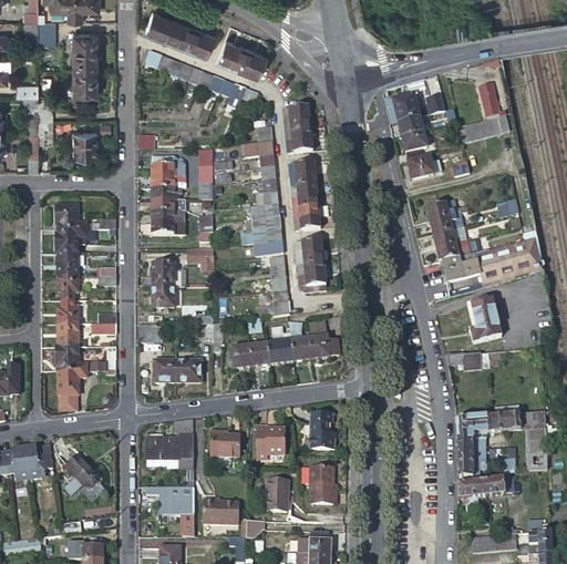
[(37,10),(37,0),(28,0),(28,1),(23,1),(23,19),(37,19),(37,10)]
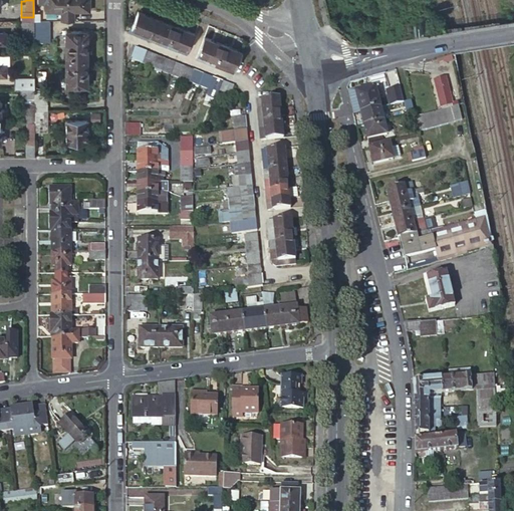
[(60,17),(67,17),(66,0),(38,0),(45,0),(45,7),(60,7),(60,17)]
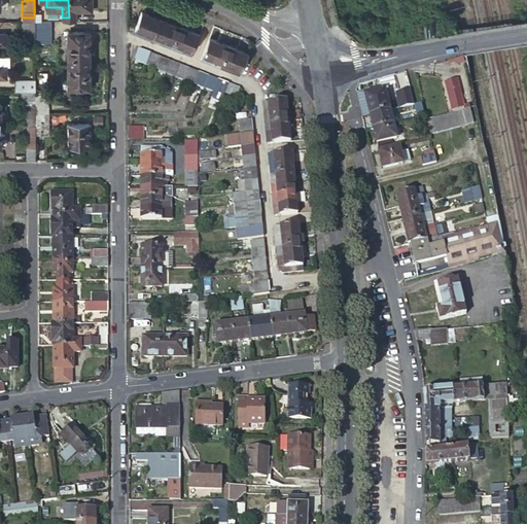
[(68,0),(69,18),(75,18),(75,7),(92,7),(91,0),(68,0)]
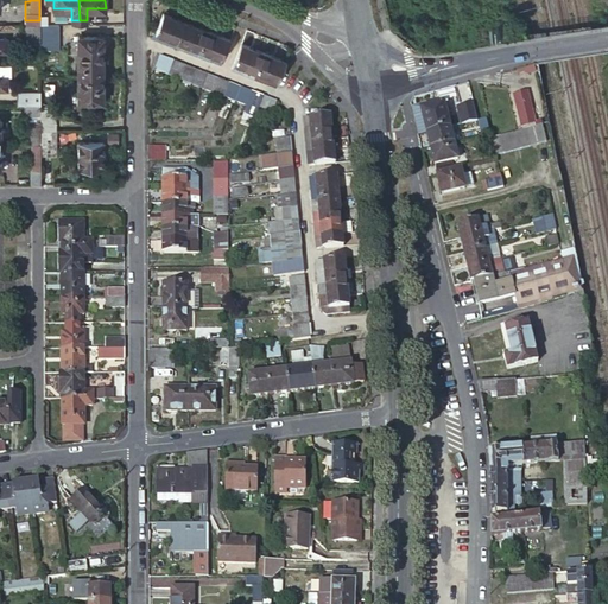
[(156,29),(168,33),(175,13),(164,10),(156,29)]
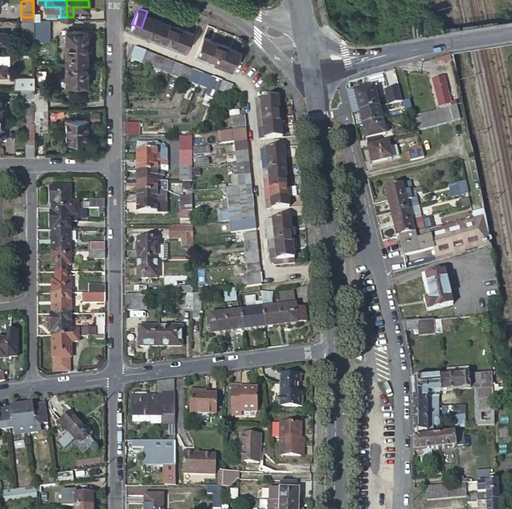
[(150,32),(157,15),(147,11),(141,28),(150,32)]
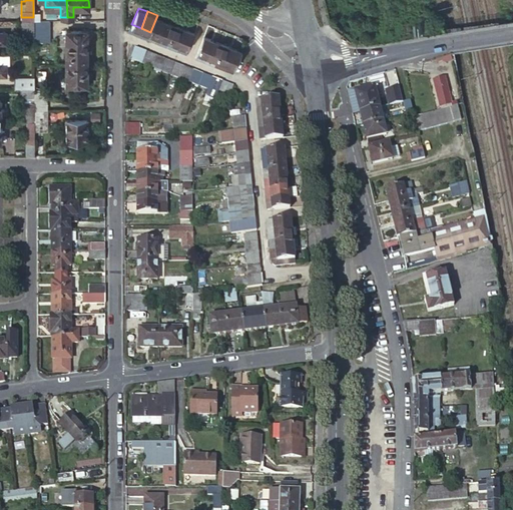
[(150,32),(159,35),(166,19),(157,15),(150,32)]
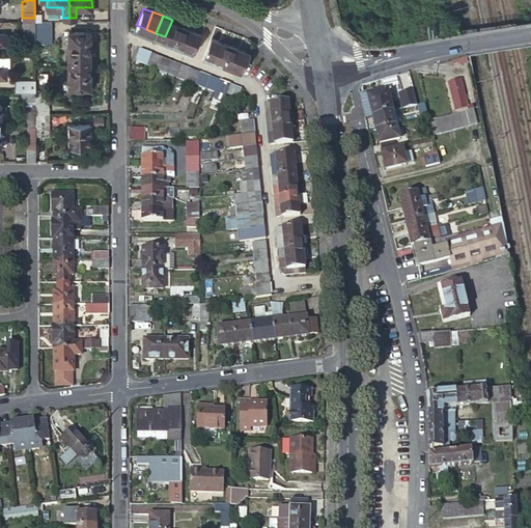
[(34,18),(22,18),(22,33),(34,33),(34,18)]
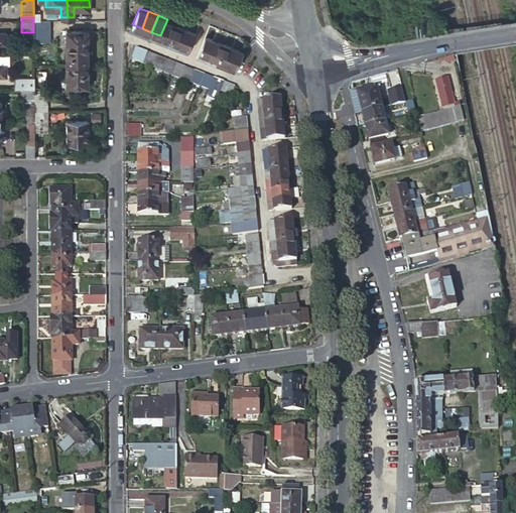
[(33,32),(33,38),(49,38),(49,17),(39,17),(33,17),(33,32)]
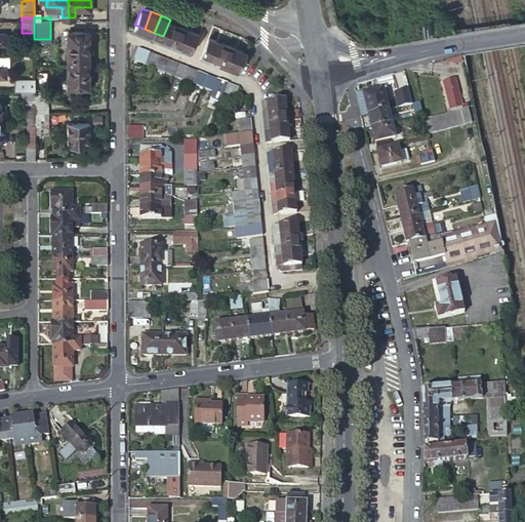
[(173,40),(179,23),(170,19),(163,36),(173,40)]
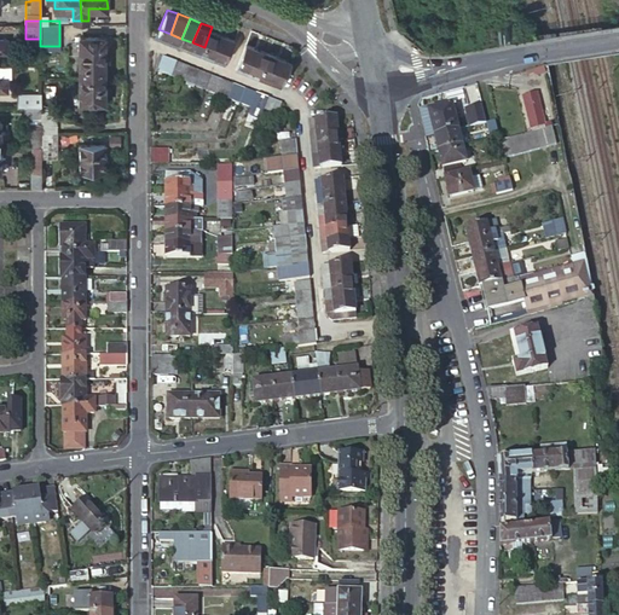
[(224,32),(212,27),(204,47),(215,51),(224,32)]
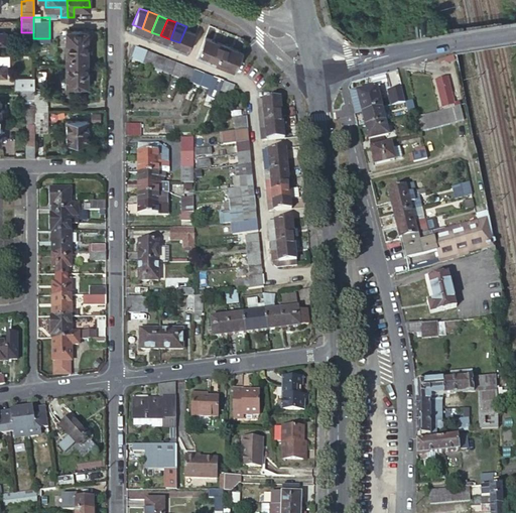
[(140,33),(142,28),(132,24),(130,29),(140,33)]
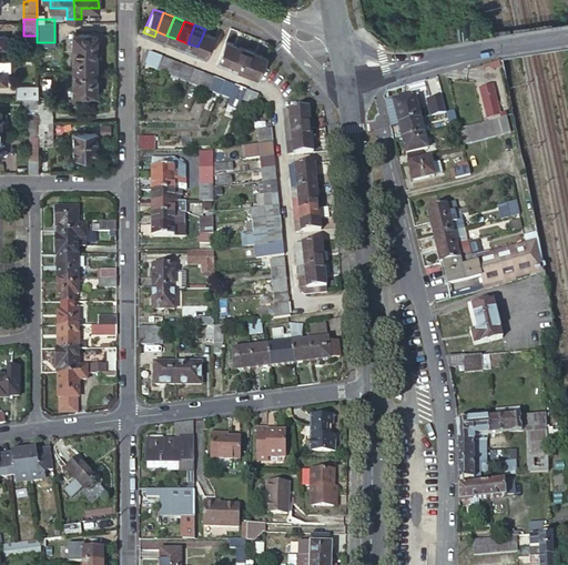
[(205,29),(198,47),(209,51),(216,33),(205,29)]
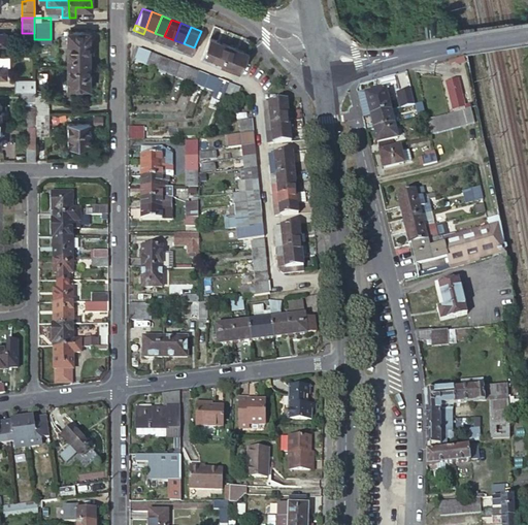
[(67,64),(89,64),(89,36),(86,36),(86,28),(67,28),(67,64)]
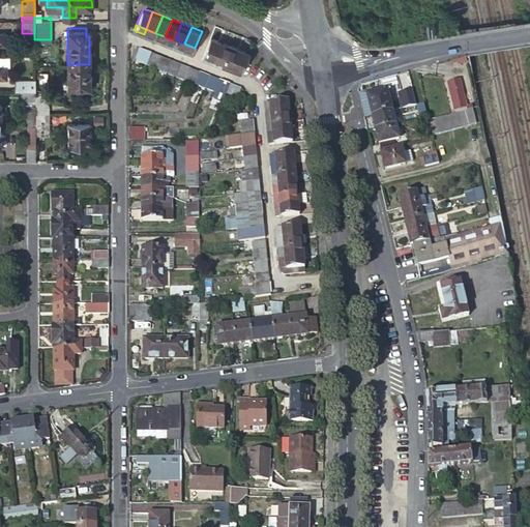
[(154,37),(155,33),(146,29),(144,34),(154,37)]
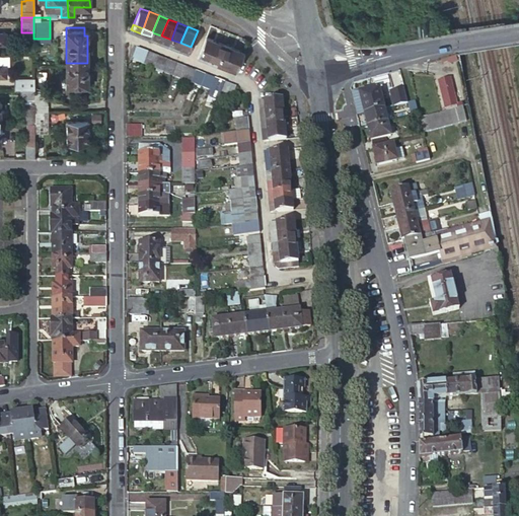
[(159,41),(161,35),(152,32),(151,37),(159,41)]
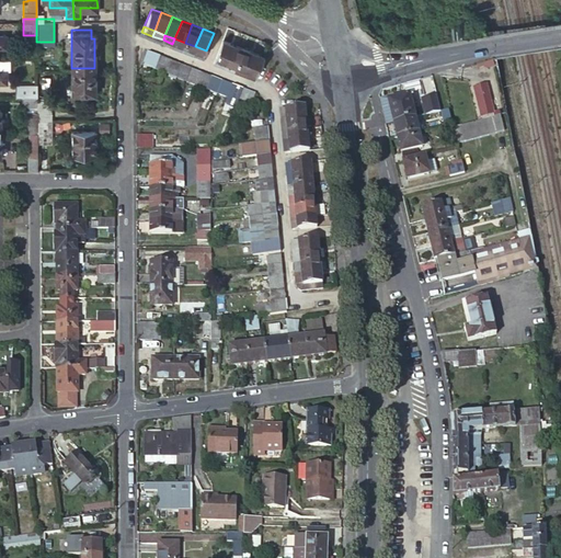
[(233,41),(222,36),(216,55),(227,58),(233,41)]
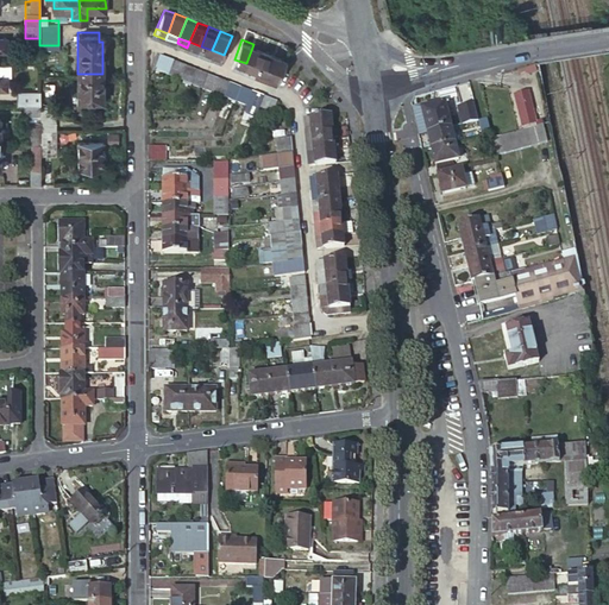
[(201,46),(189,42),(187,48),(199,51),(201,46)]
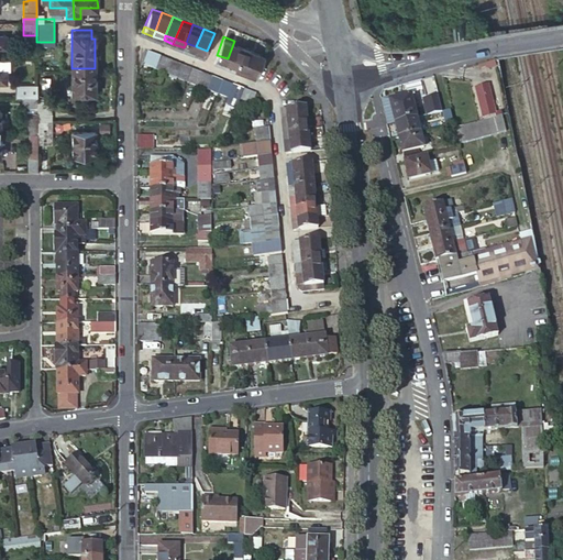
[(238,63),(244,45),(234,41),(228,58),(238,63)]
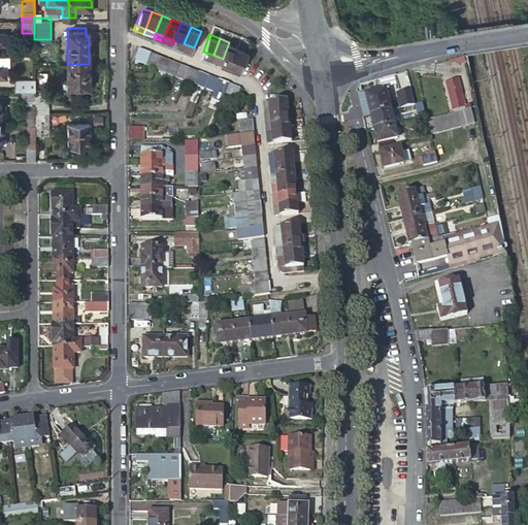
[(184,43),(174,40),(172,44),(182,48),(184,43)]
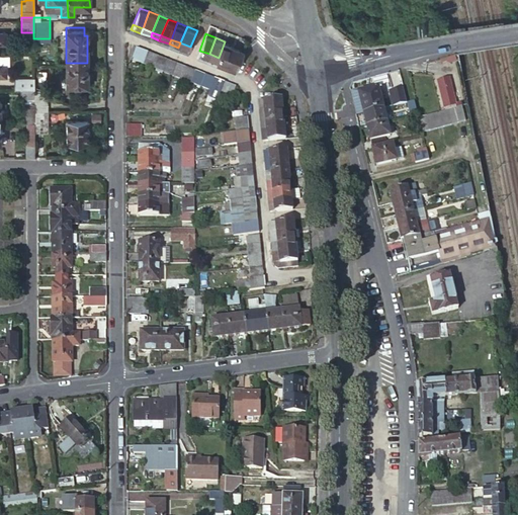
[(219,58),(228,62),(235,45),(225,41),(219,58)]
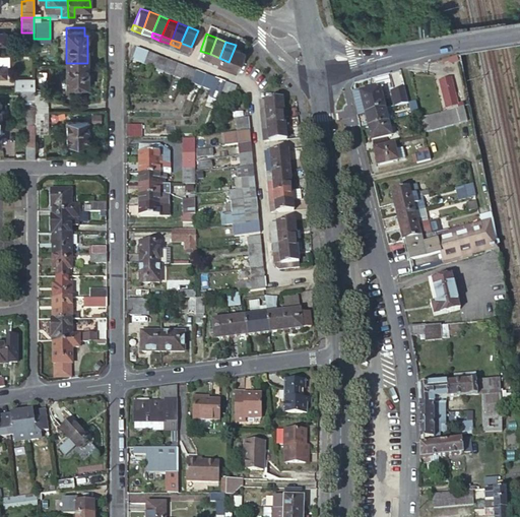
[(191,47),(181,43),(179,48),(189,52),(191,47)]
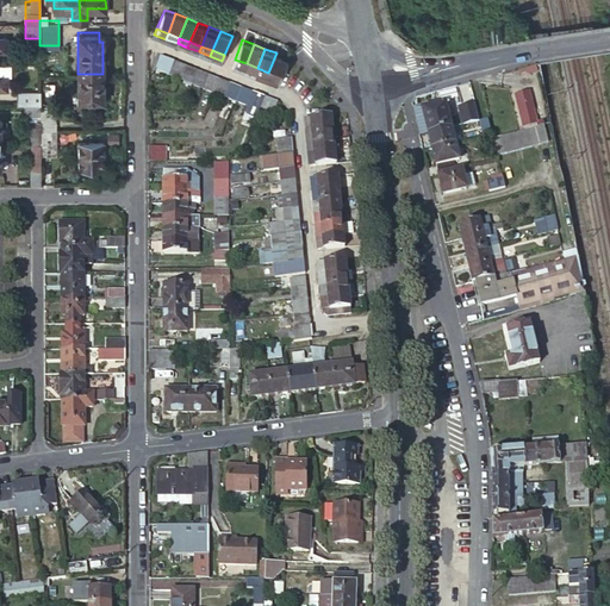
[(156,67),(169,72),(174,57),(161,52),(156,67)]
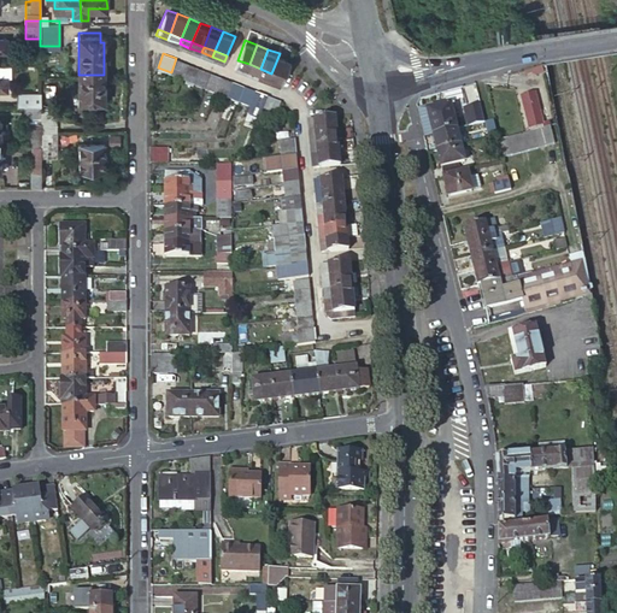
[(283,78),(292,58),(280,53),(271,74),(283,78)]
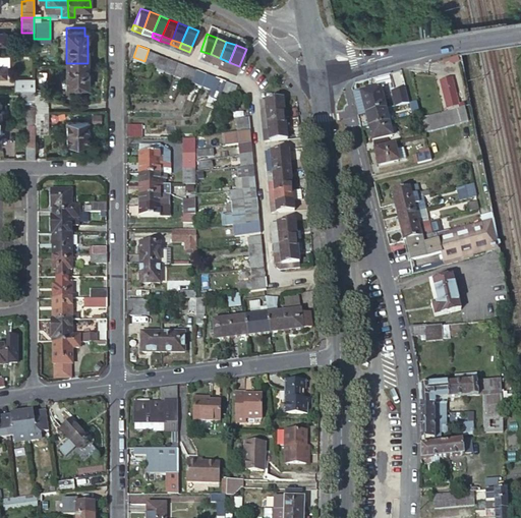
[(155,65),(159,53),(149,49),(145,61),(155,65)]
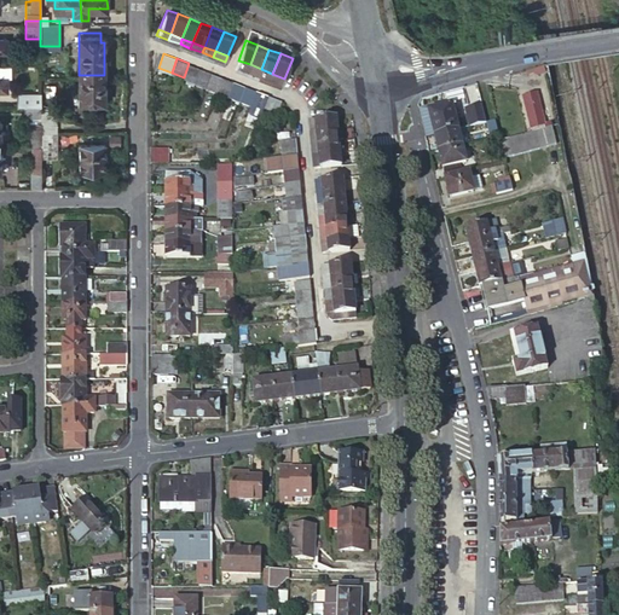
[(248,70),(250,64),(238,61),(236,65),(248,70)]
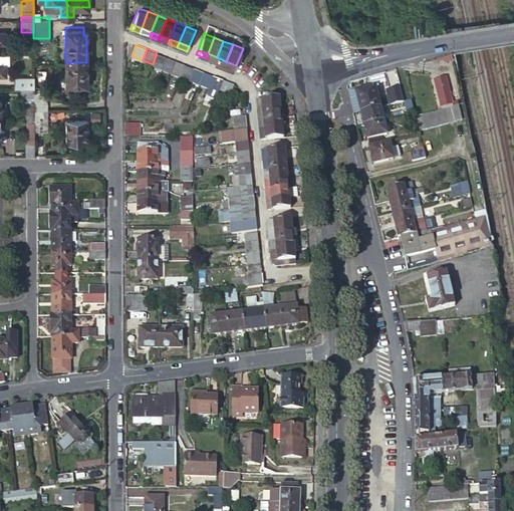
[(162,69),(162,68),(166,56),(157,52),(153,64),(156,65),(155,67),(162,69)]
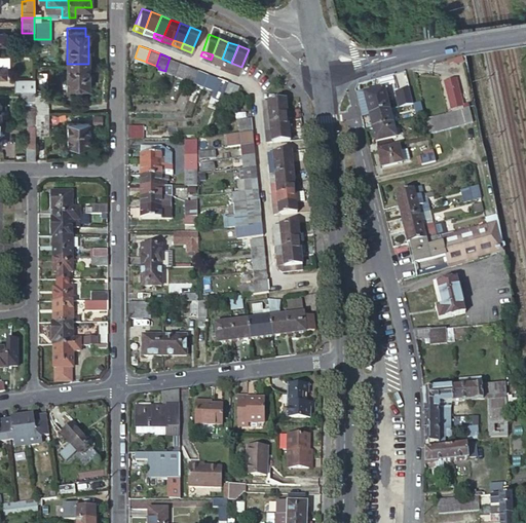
[(220,64),(222,59),(213,54),(211,60),(220,64)]
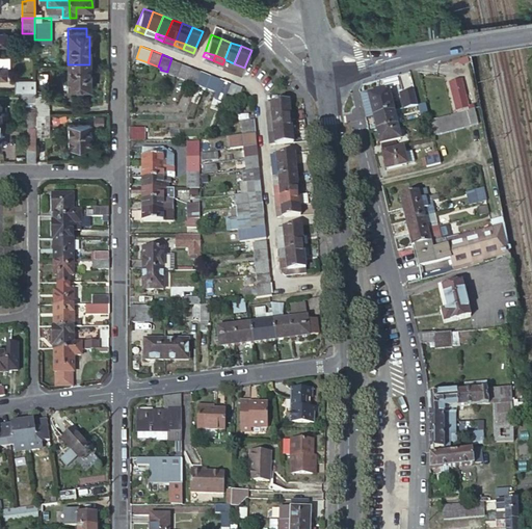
[(178,74),(182,62),(171,58),(167,71),(178,74)]
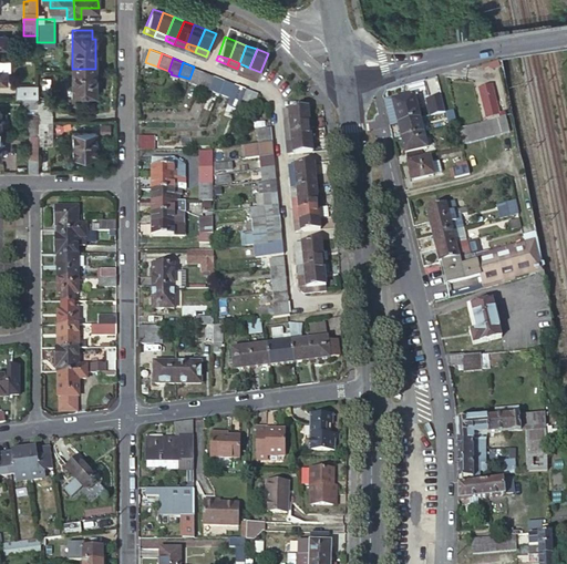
[(248,72),(249,68),(239,63),(237,69),(248,72)]
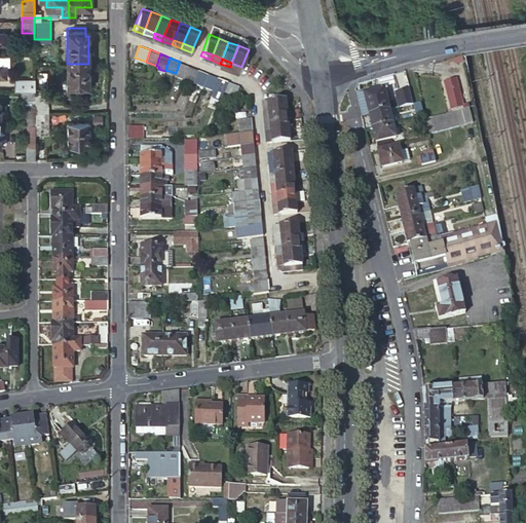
[(185,77),(189,65),(180,62),(176,73),(185,77)]
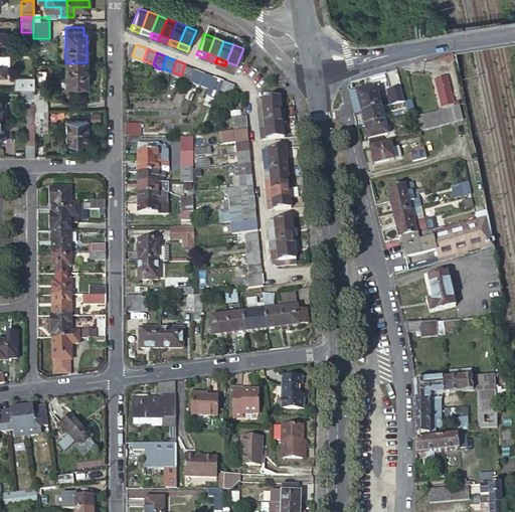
[(236,65),(226,61),(225,65),(234,69),(236,65)]
